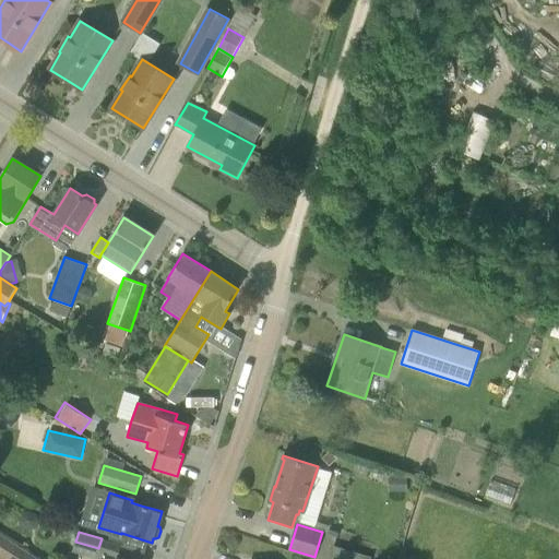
[(0,554),(8,558),(38,558),(0,535),(0,554)]
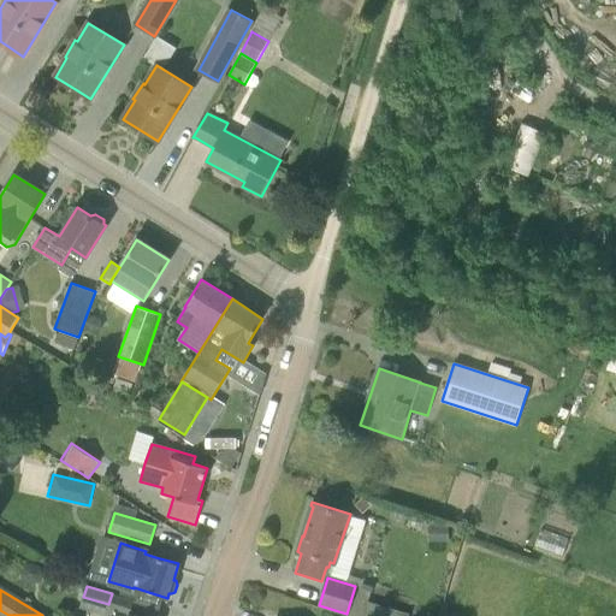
[(363,615),(380,615),(384,608),(368,603),(363,615)]
